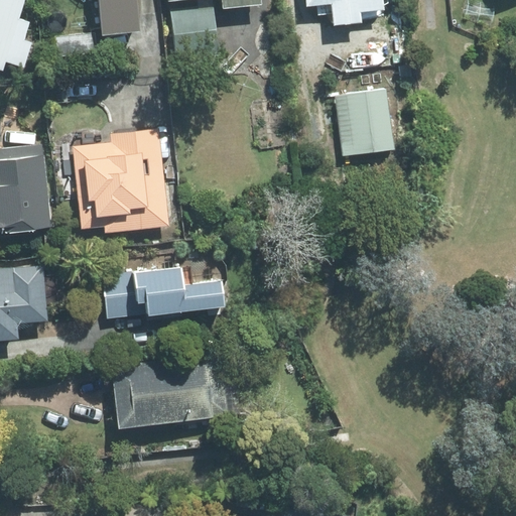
[(0,0),(0,70),(3,72),(24,0),(0,0)]
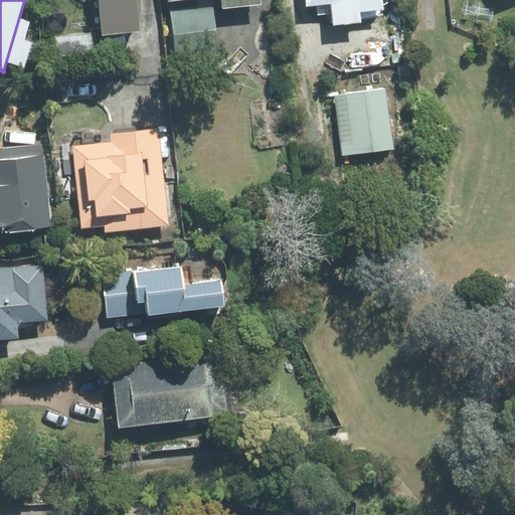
[(135,0),(97,0),(101,40),(137,36),(136,31),(138,30),(135,0)]
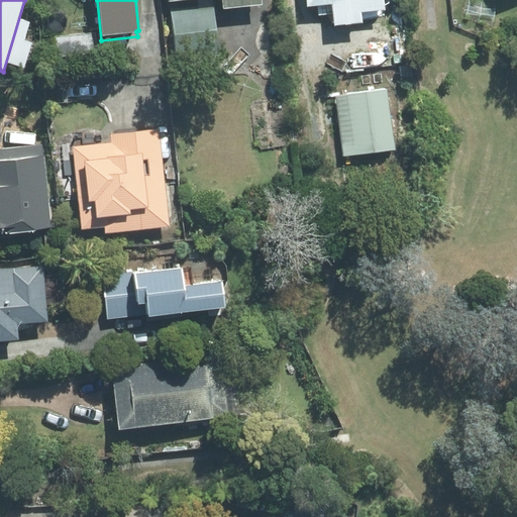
[(264,5),(263,0),(170,0),(170,1),(185,0),(224,0),(225,9),(264,5)]
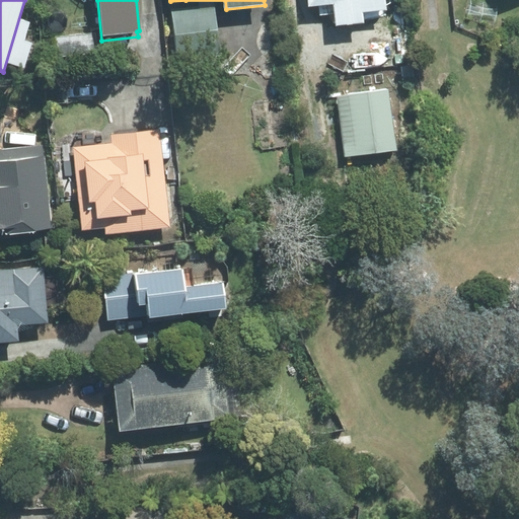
[(289,0),(290,5),(308,3),(309,8),(316,6),(317,15),(336,13),(337,26),(365,23),(364,13),(388,10),(387,0),(289,0)]
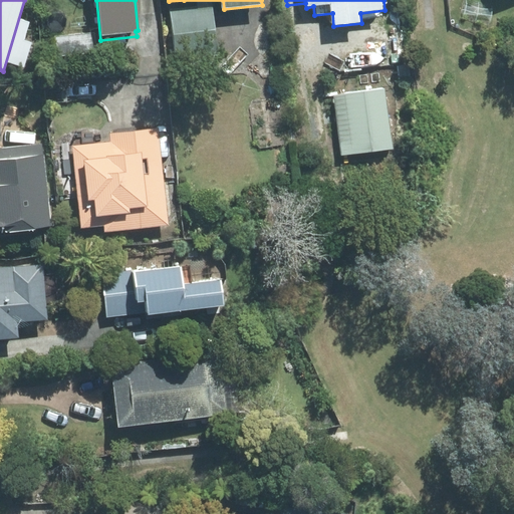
[(93,33),(54,36),(56,62),(96,59),(93,33)]
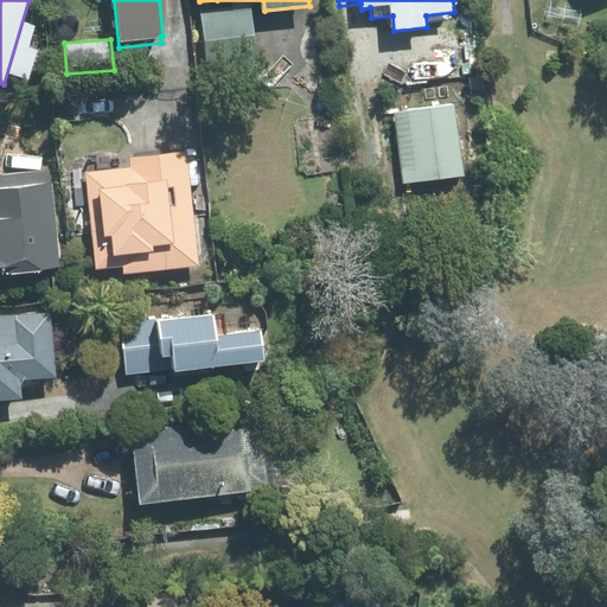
[(455,101),(395,110),(406,178),(465,170),(455,101)]
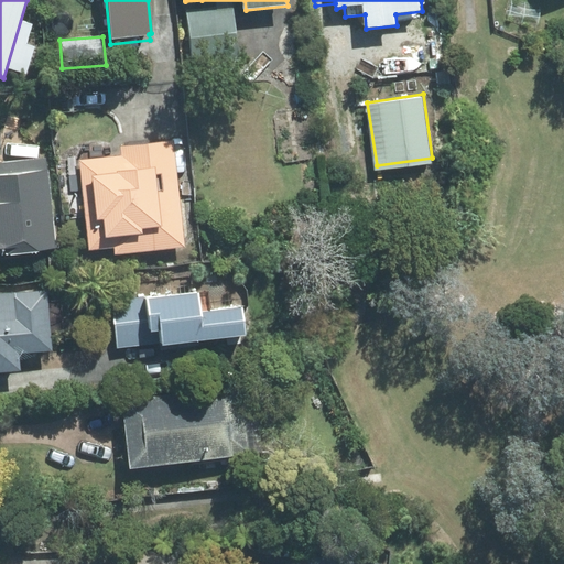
[(183,248),(171,141),(118,147),(119,155),(77,160),(87,251),(111,249),(112,256),(183,248)]
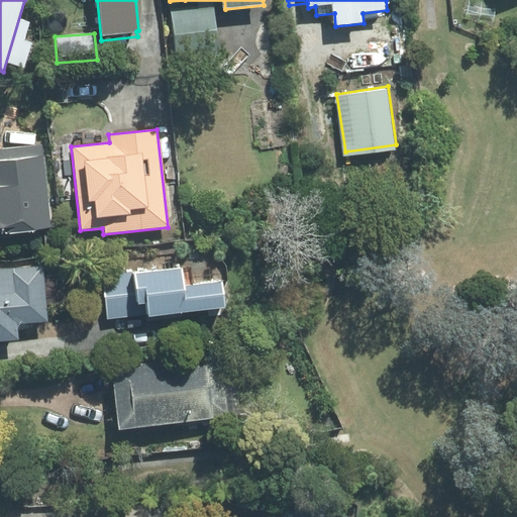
[(0,232),(53,227),(42,144),(0,148),(0,232)]
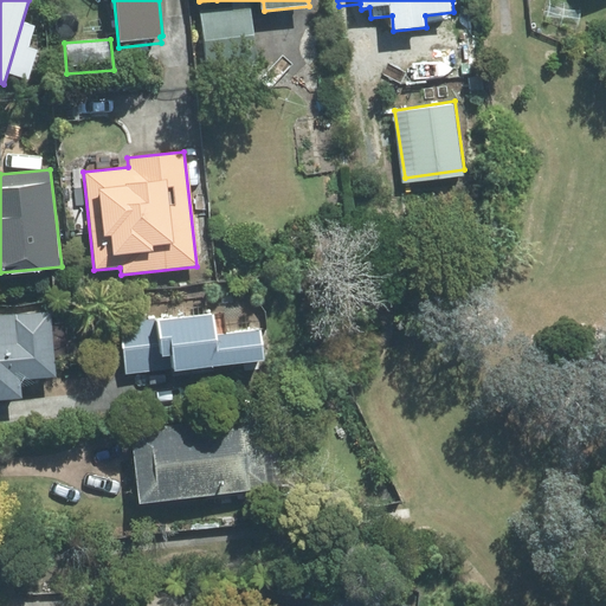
[(71,289),(69,272),(53,275),(56,290),(71,289)]
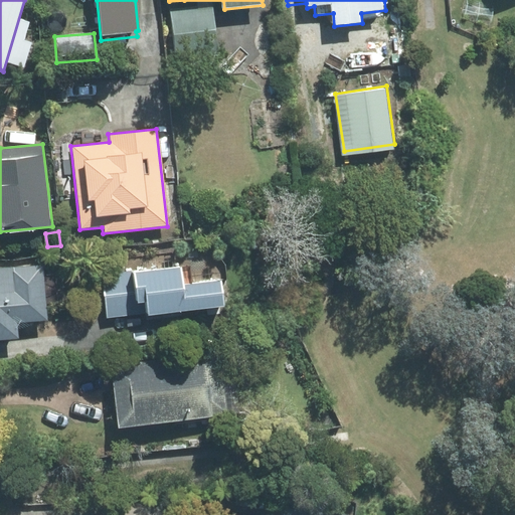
[(0,339),(19,338),(18,323),(47,320),(42,266),(0,269),(0,339)]
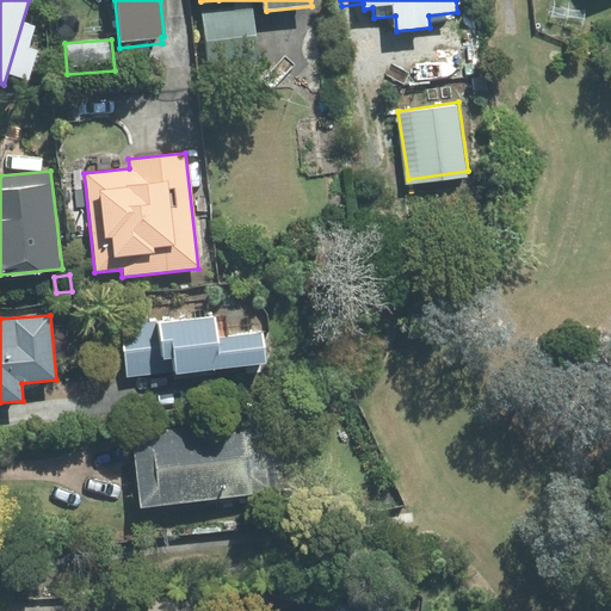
[(124,378),(269,364),(265,333),(217,338),(215,315),(119,325),(124,378)]
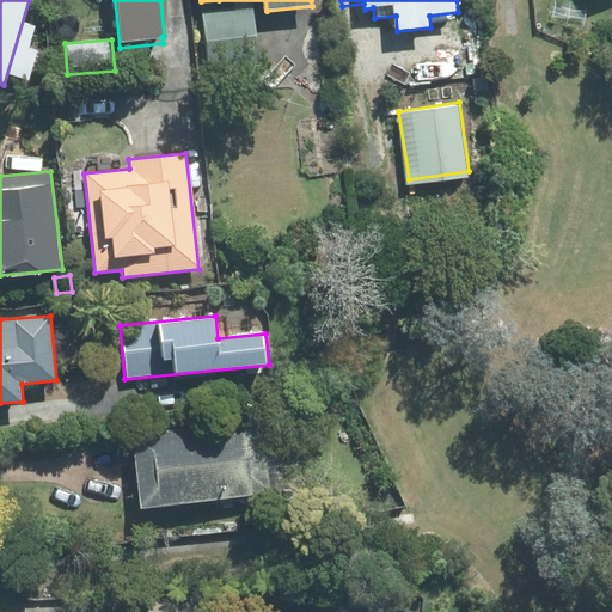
[(144,507),(270,493),(262,418),(135,434),(144,507)]
